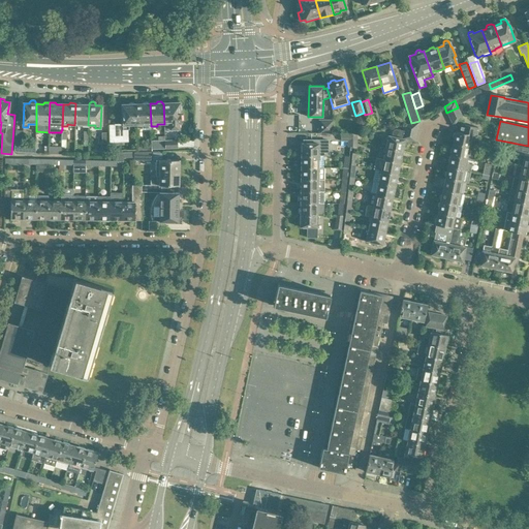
[(137,125),(136,104),(135,104),(133,102),(130,102),(128,104),(122,104),(123,123),(114,124),(114,125),(115,125),(115,136),(124,136),(123,129),(129,129),(129,125),(136,125),(137,125)]
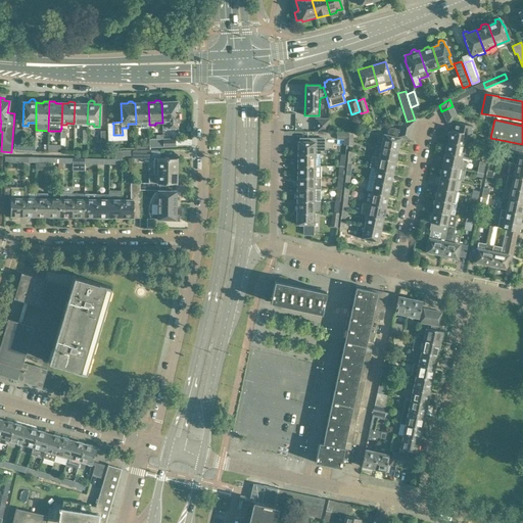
[(149,123),(148,102),(147,102),(146,101),(142,101),(141,102),(135,103),(136,124),(135,124),(136,125),(141,125),(141,124),(149,123)]
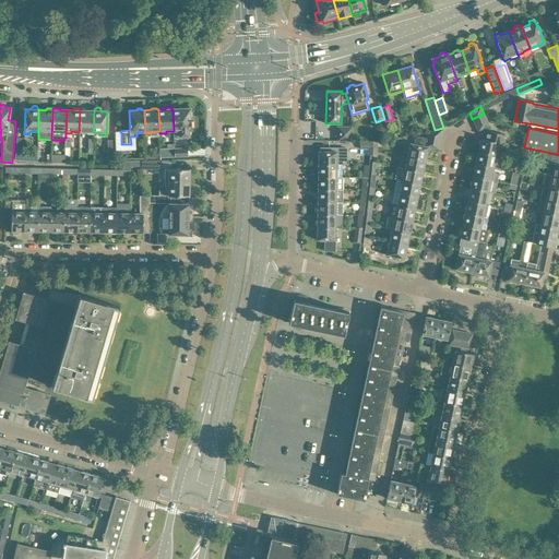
[(189,108),(173,109),(174,131),(174,137),(174,139),(182,139),(181,137),(189,137),(189,130),(191,129),(191,119),(190,119),(190,117),(191,116),(191,111),(189,110),(189,108)]
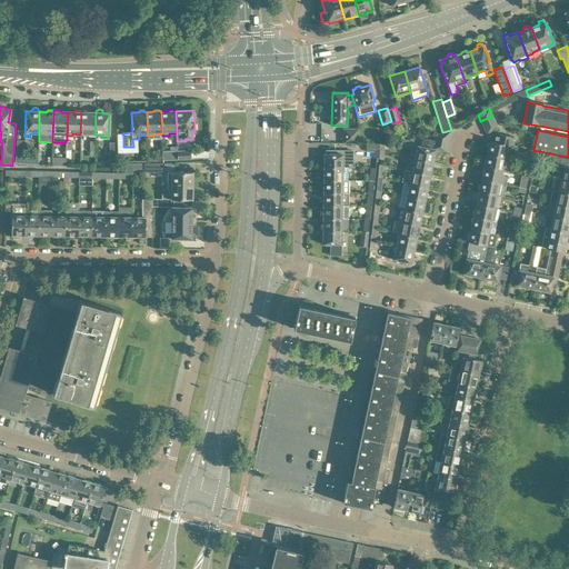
[(95,135),(96,113),(89,113),(87,111),(81,111),(80,135),(88,135),(88,136),(95,136),(95,135)]
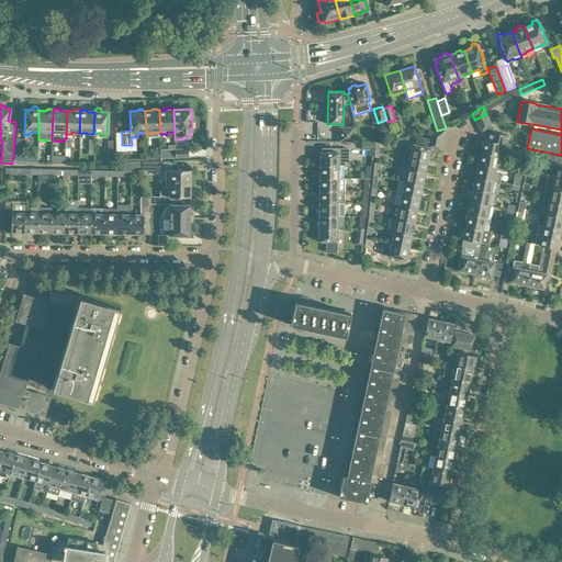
[(490,121),(486,114),(474,120),(478,126),(490,121)]
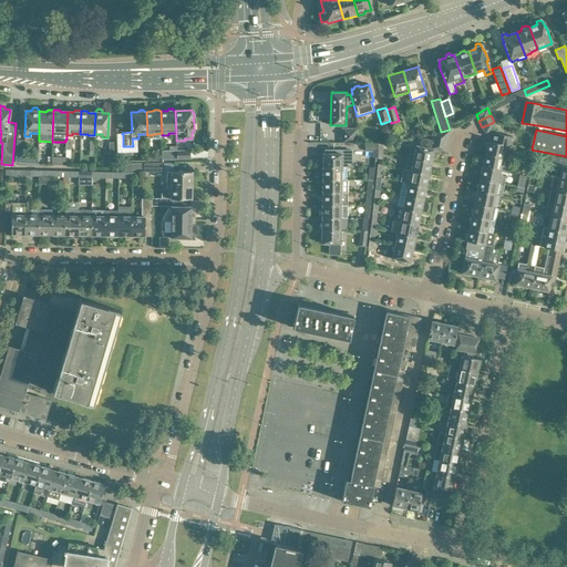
[(497,127),(494,122),(482,127),(485,134),(497,127)]
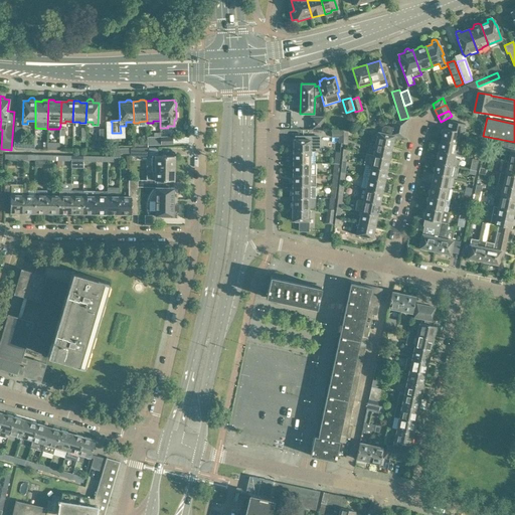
[(324,117),(311,117),(311,130),(324,130),(324,117)]
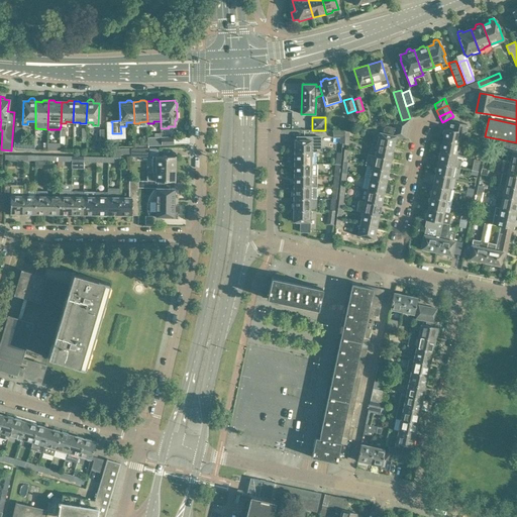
[(408,127),(410,119),(410,118),(402,120),(395,122),(394,125),(408,127)]
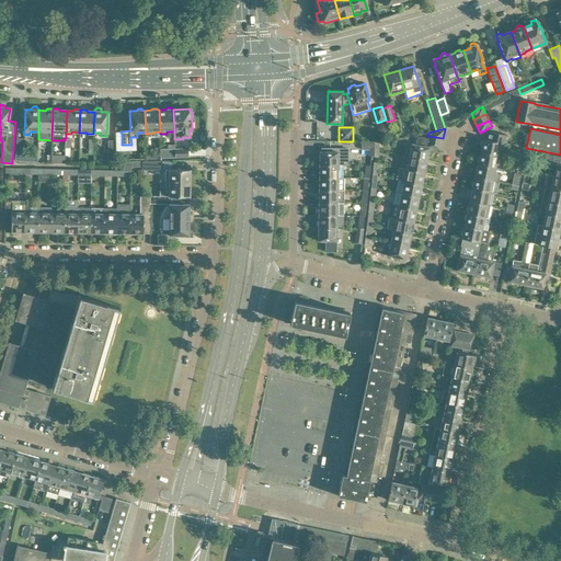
[(499,157),(501,144),(505,144),(507,135),(490,132),(488,140),(483,139),(483,141),(481,141),(480,146),(482,147),(481,153),(499,157)]
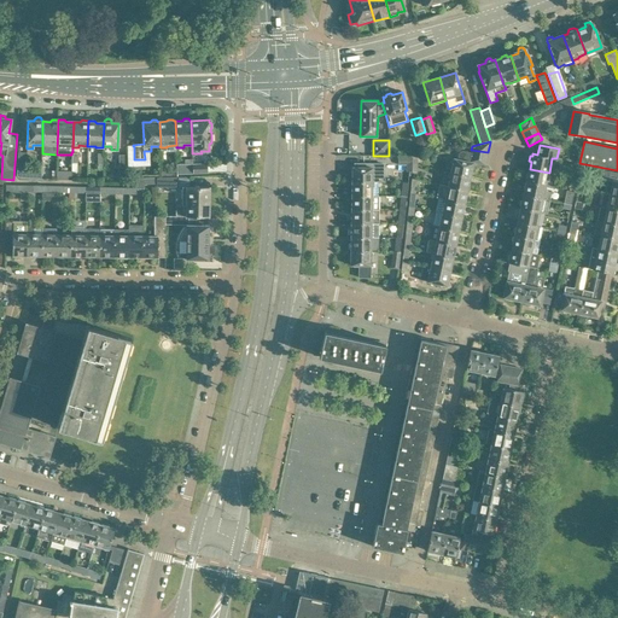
[(471,178),(473,163),(485,165),(487,159),(470,156),(471,152),(462,150),(459,152),(458,158),(453,158),(450,173),(471,178)]
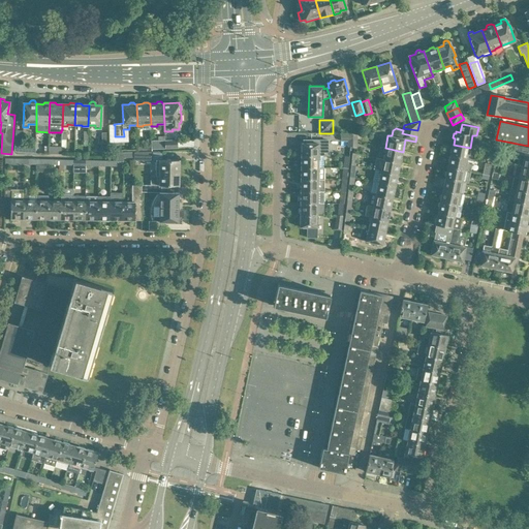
[(416,136),(417,130),(403,128),(403,130),(402,133),(416,136)]
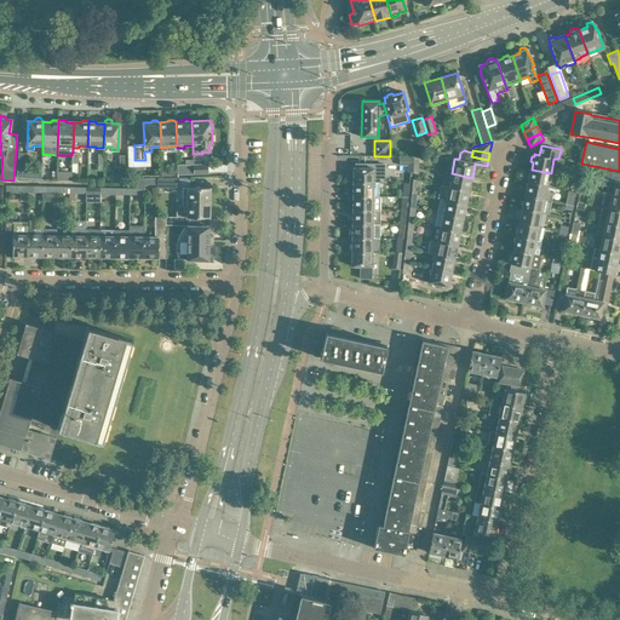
[(18,153),(17,171),(27,172),(28,153),(18,153)]
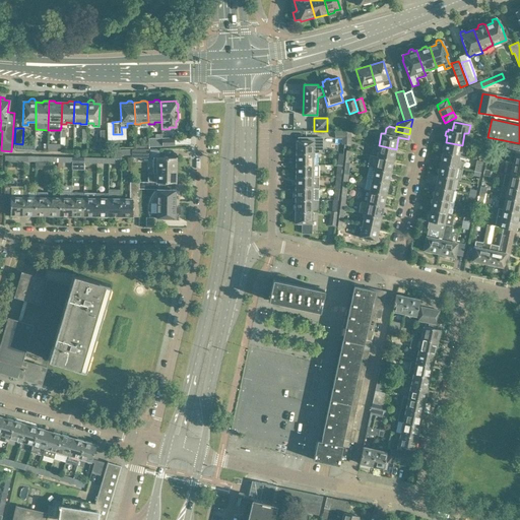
[(346,138),(346,131),(335,131),(335,138),(342,138),(341,144),(345,144),(346,138)]
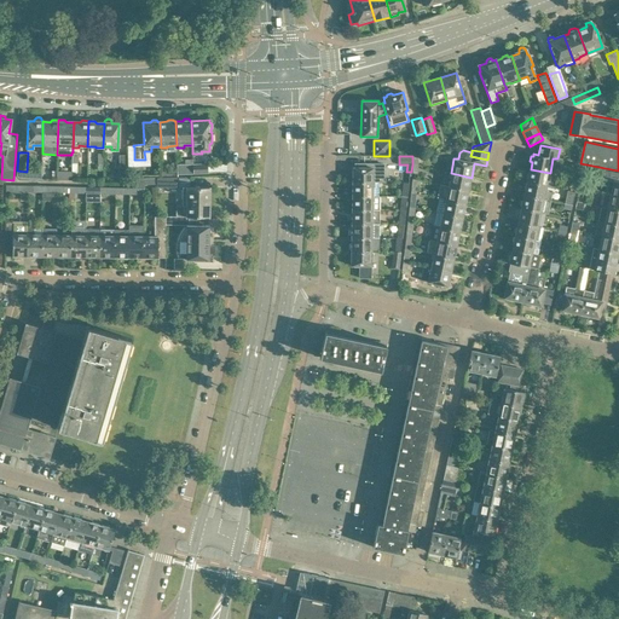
[(374,181),(385,183),(386,165),(363,163),(363,168),(353,167),(353,181),(374,181)]
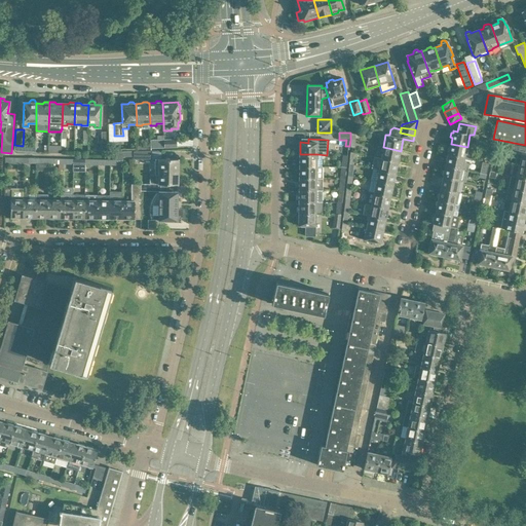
[(164,148),(164,140),(150,141),(150,145),(151,145),(151,148),(164,148)]
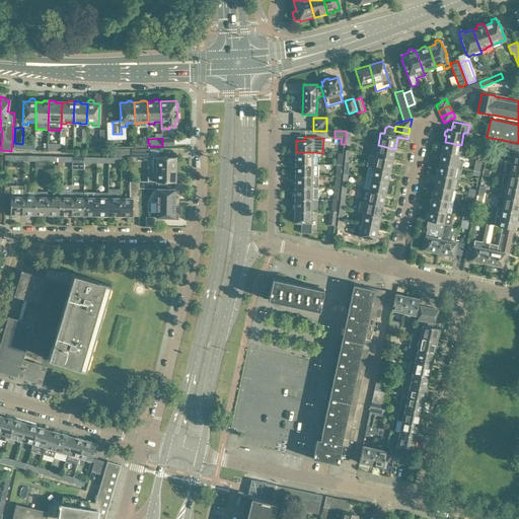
[(174,138),(162,138),(162,146),(174,145),(174,138)]
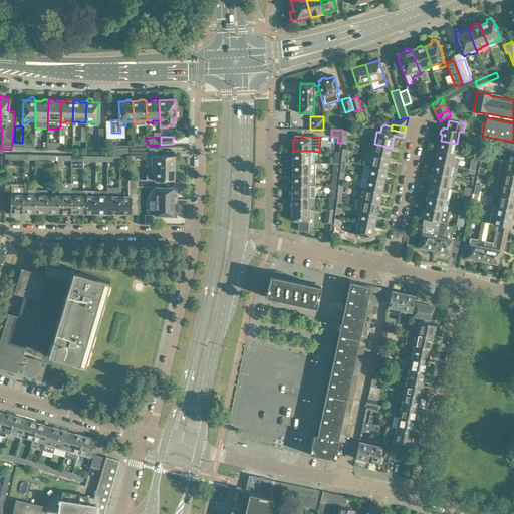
[(462,145),(457,144),(441,141),(440,145),(438,145),(437,149),(438,149),(438,151),(454,155),(460,156),(462,145)]
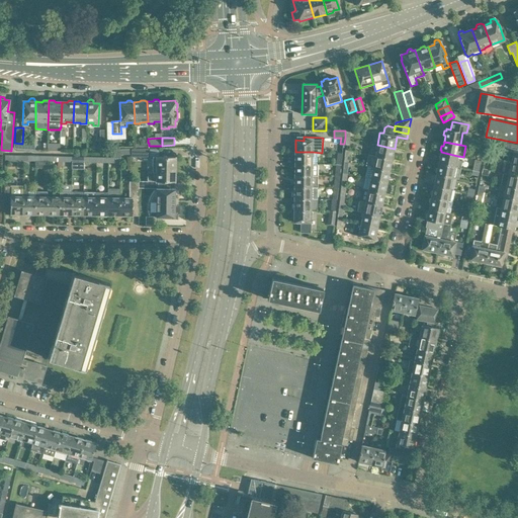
[(517,164),(517,145),(502,142),(501,149),(509,151),(507,162),(517,164)]
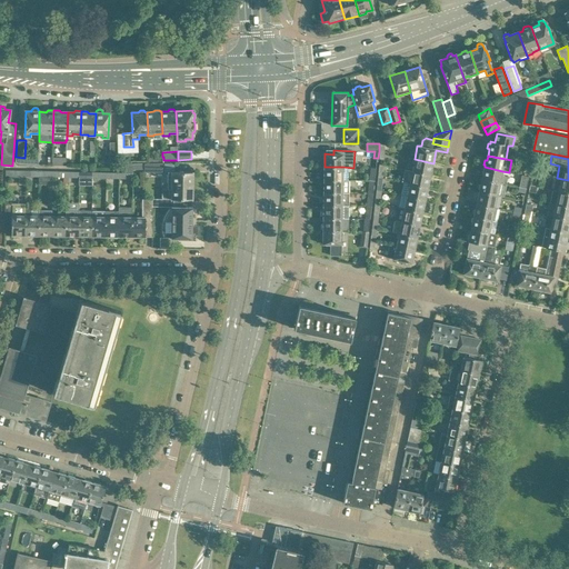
[(430,176),(433,163),(415,159),(412,171),(430,176)]
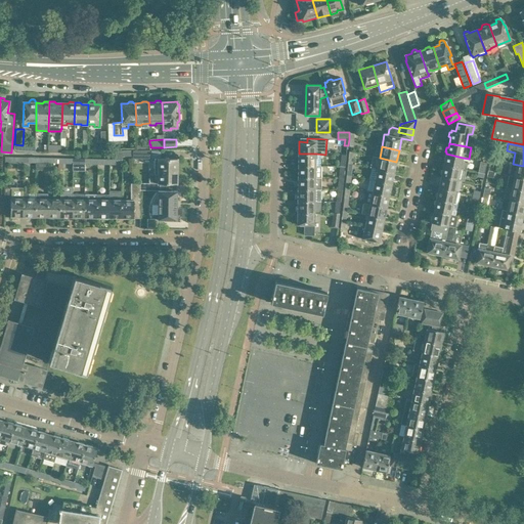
[(151,159),(151,150),(151,149),(150,149),(136,150),(136,149),(133,149),(133,150),(133,156),(133,159),(151,159)]
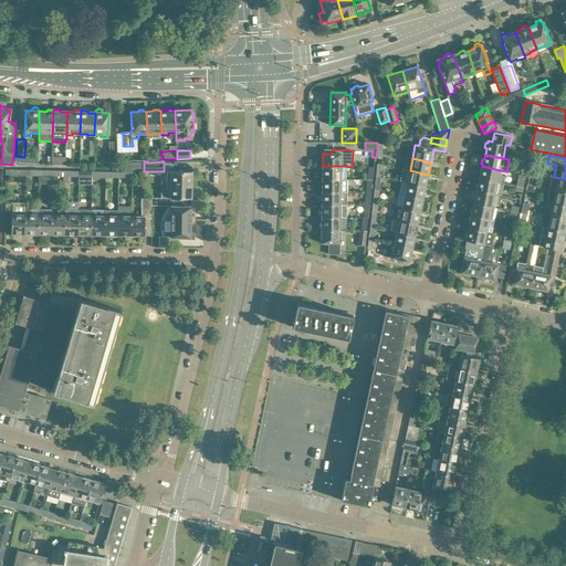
[(125,163),(124,171),(133,171),(133,169),(144,168),(144,163),(125,163)]
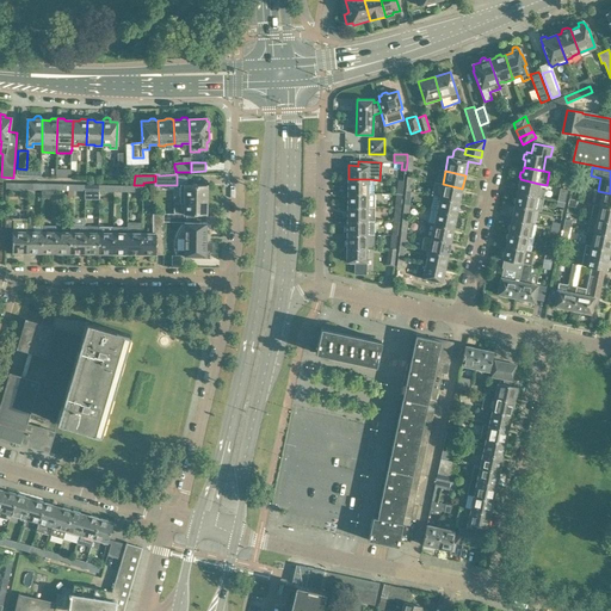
[(368,193),(369,179),(349,179),(347,193),(368,193)]
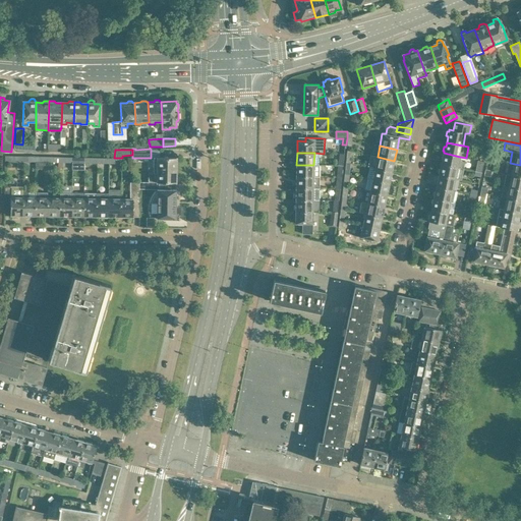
[(464,169),(465,162),(459,160),(460,157),(444,153),(444,154),(443,154),(442,158),(443,158),(441,165),(458,169),(458,168),(464,169)]
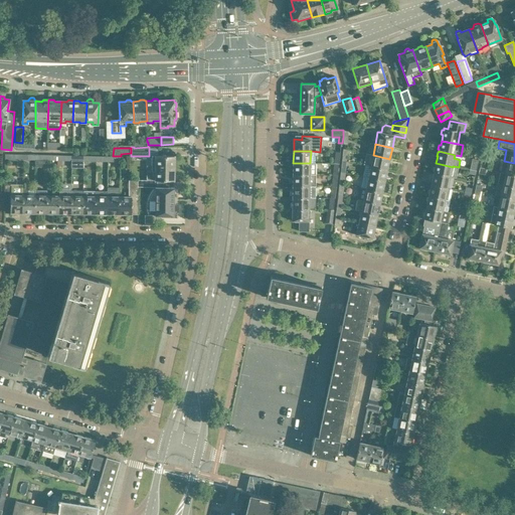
[(387,170),(389,159),(373,155),(370,166),(387,170)]
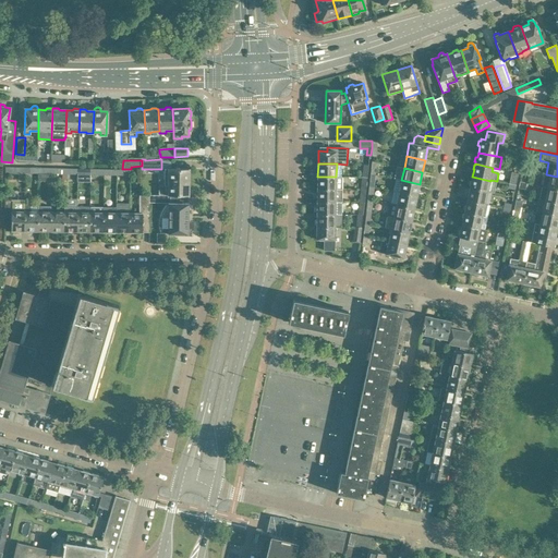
[(189,169),(171,169),(165,169),(165,185),(159,185),(158,195),(169,195),(189,196),(189,169)]
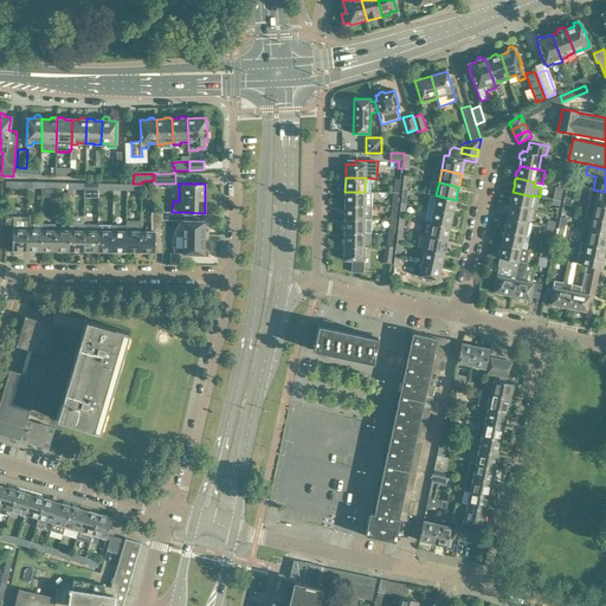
[(560,202),(563,187),(555,186),(553,200),(560,202)]
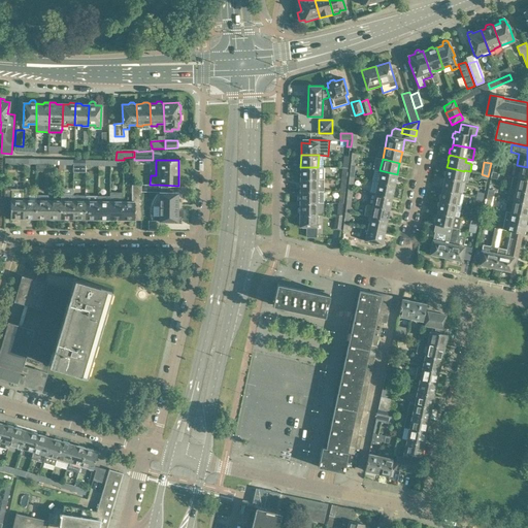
[(527,179),(527,167),(517,165),(516,164),(513,176),(527,179)]
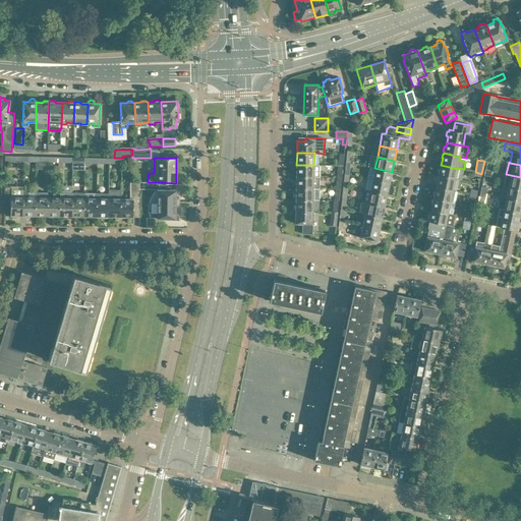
[(320,177),(320,165),(313,165),(296,165),(296,176),(320,177)]
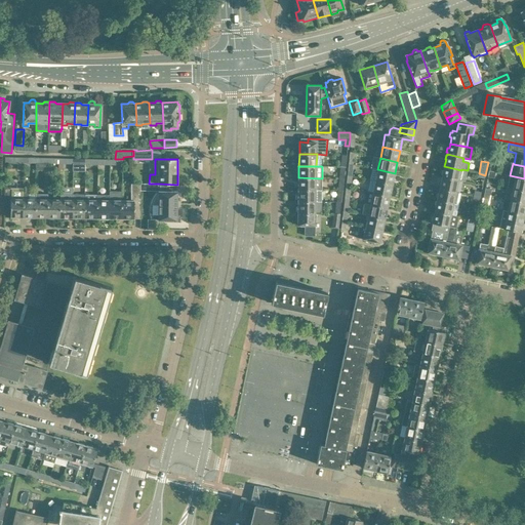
[(465,183),(468,170),(461,169),(461,170),(444,166),(444,170),(442,170),(441,174),(442,175),(442,177),(458,182),(465,183)]
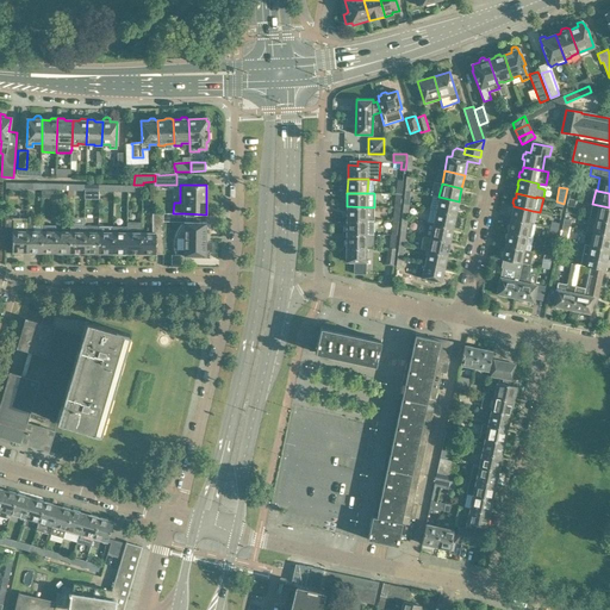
[(439,197),(436,211),(456,216),(459,201),(439,197)]
